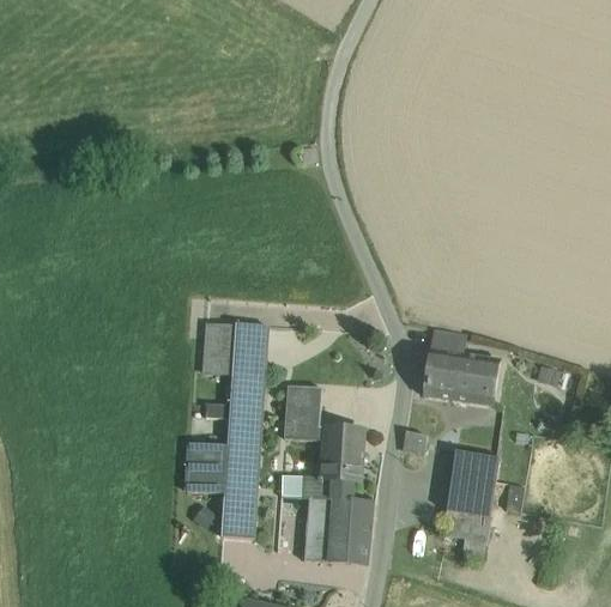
[(234,323),(206,321),(203,371),(231,372),(234,323)]
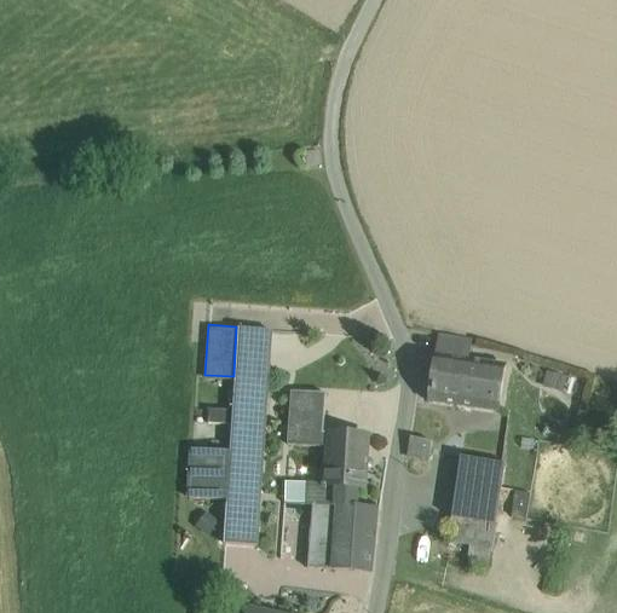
[(269,327),(237,325),(236,327),(234,376),(229,449),(225,496),(221,539),(254,542),(269,327)]
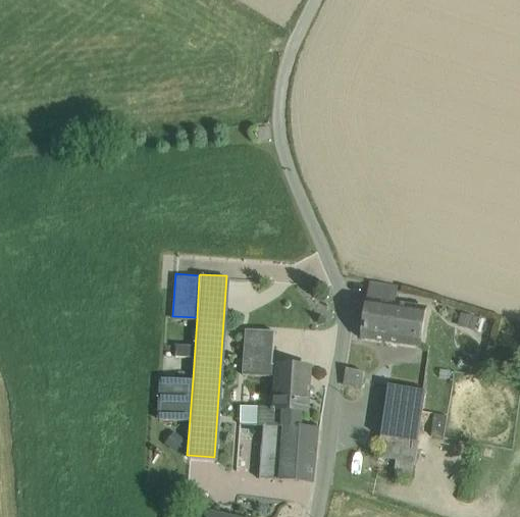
[(370,279),(367,297),(399,302),(402,283),(370,279)]
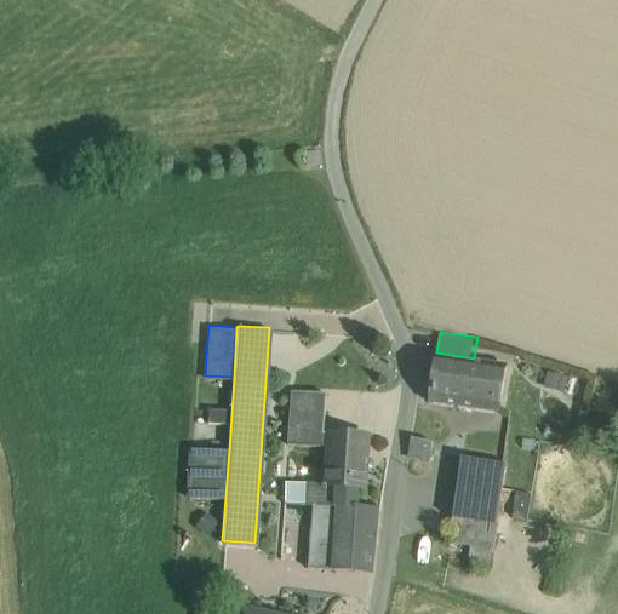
[(474,359),(436,353),(429,399),(496,408),(502,363),(474,359)]
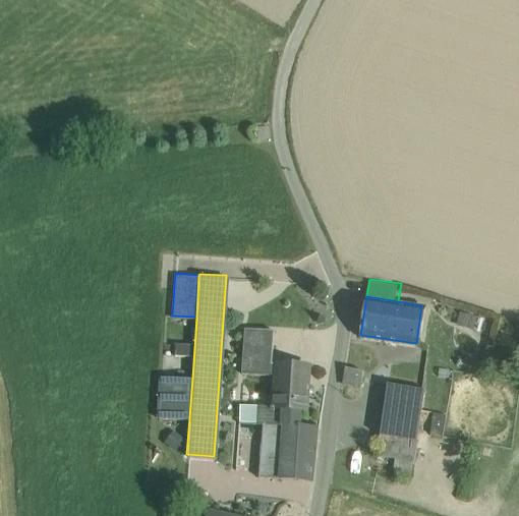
[(273,329),(243,327),(241,370),(275,373),(275,361),(271,361),(273,329)]
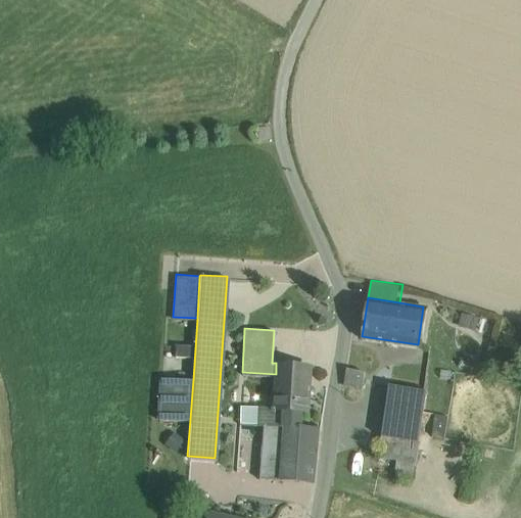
[(284,408),(283,424),(285,424),(299,425),(300,409),(306,409),(309,365),(276,363),(276,374),(274,406),(274,407),(284,408)]
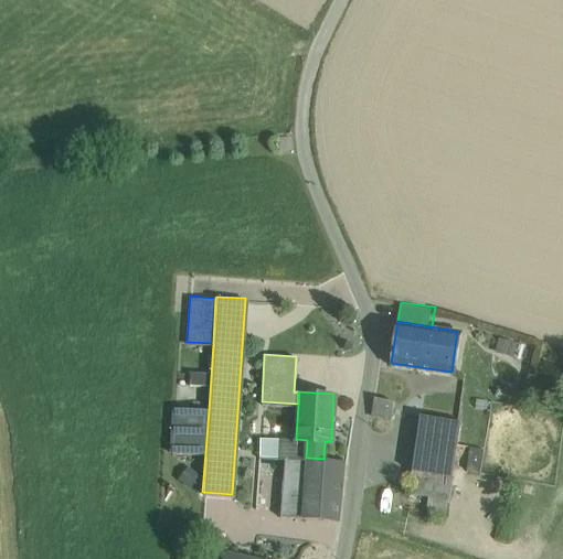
[(373,395),(371,414),(389,416),(392,398),(373,395)]
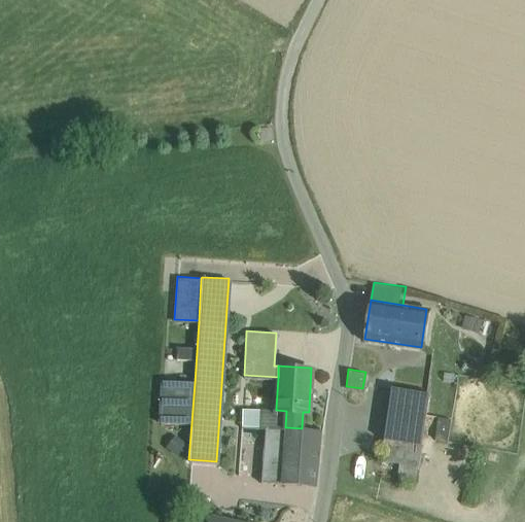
[(195,382),(162,380),(159,421),(191,422),(195,382)]
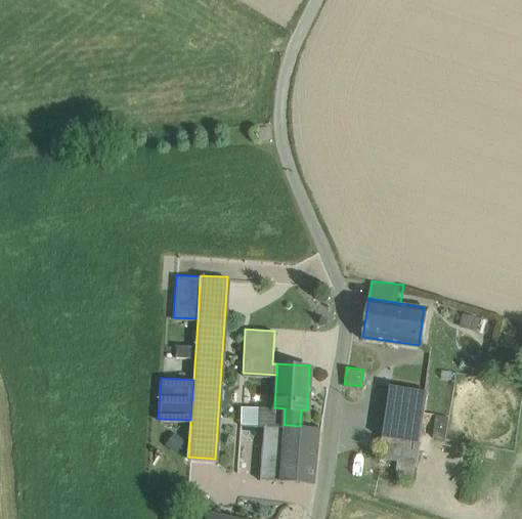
[(425,389),(388,384),(386,405),(381,436),(418,441),(425,389)]
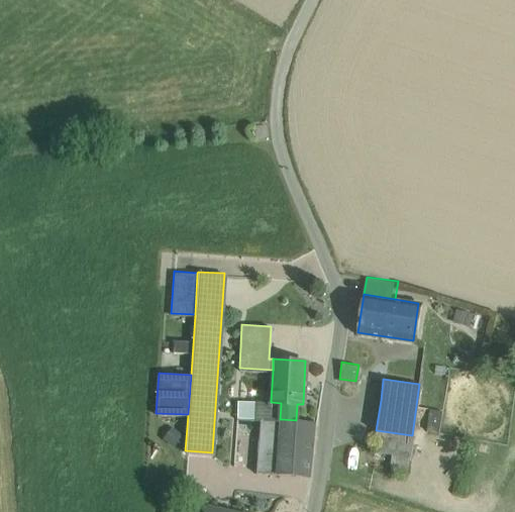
[(271,402),(271,401),(268,401),(269,400),(256,400),(255,418),(259,419),(259,417),(280,419),(281,403),(271,402)]
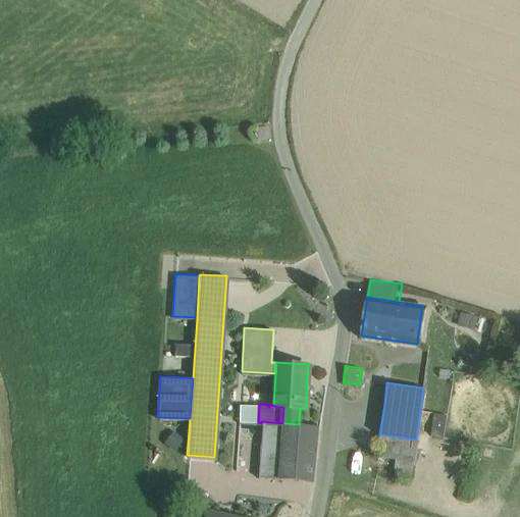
[(279,477),(284,423),(282,423),(261,421),(261,423),(258,476),(279,477)]
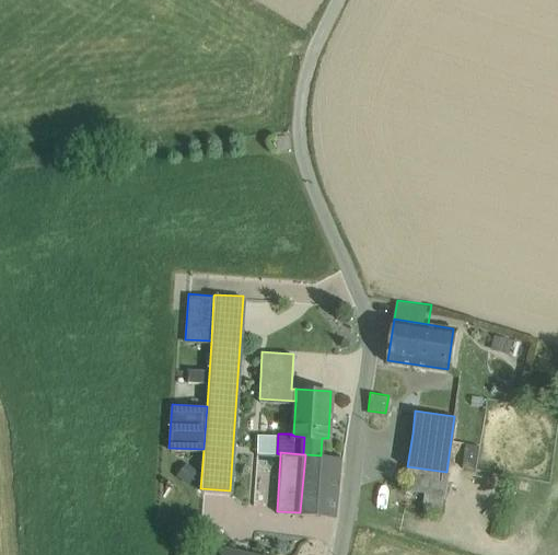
[(305,454),(300,512),(334,515),(339,457),(321,455),(305,454)]
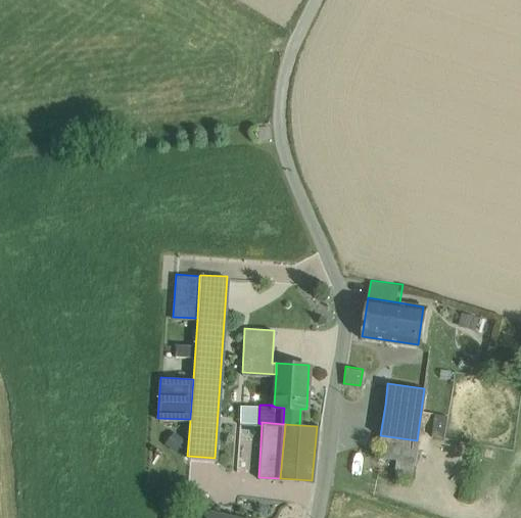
[(413,471),(417,440),(380,435),(378,448),(391,449),(389,468),(413,471)]
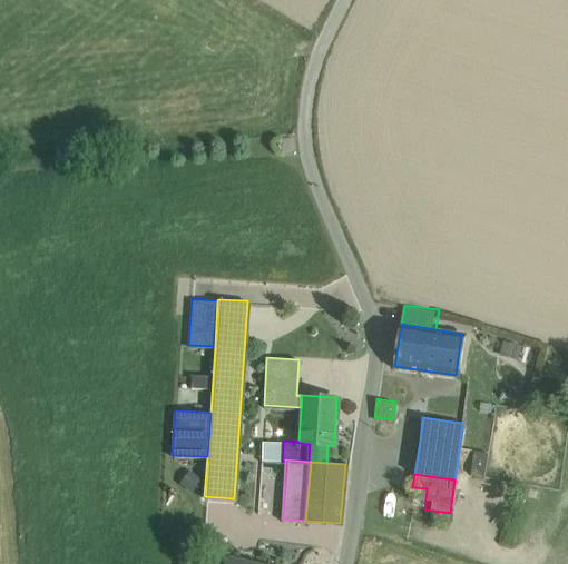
All buildings are outlined.
